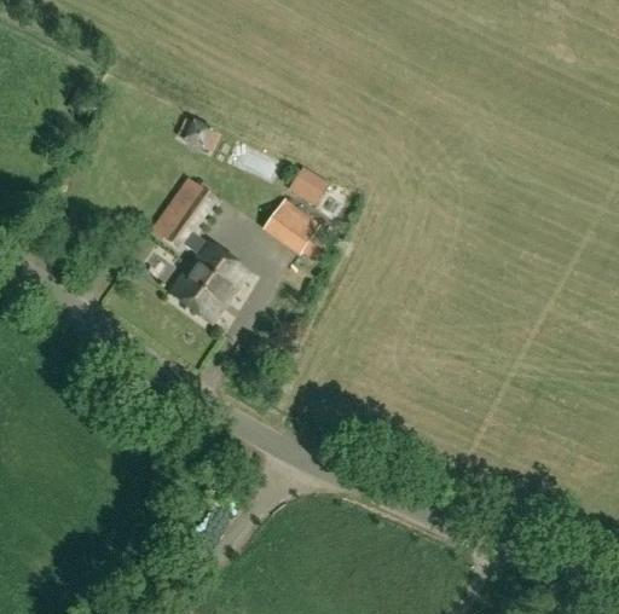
[(328,184),(301,167),(288,189),(314,206),(328,184)]
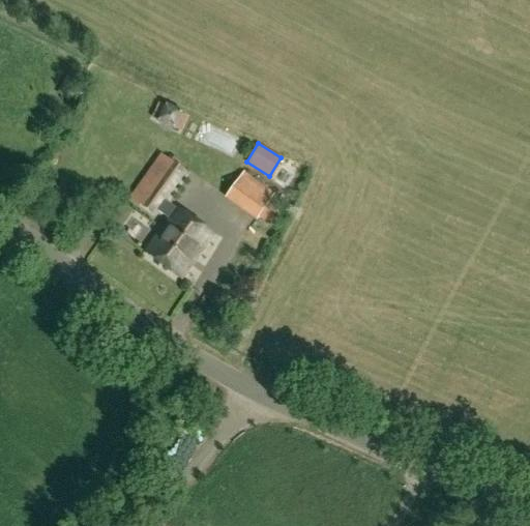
[(184,170),(182,169),(169,159),(140,201),(155,211),(157,208),(169,217),(177,206),(165,198),(184,170)]
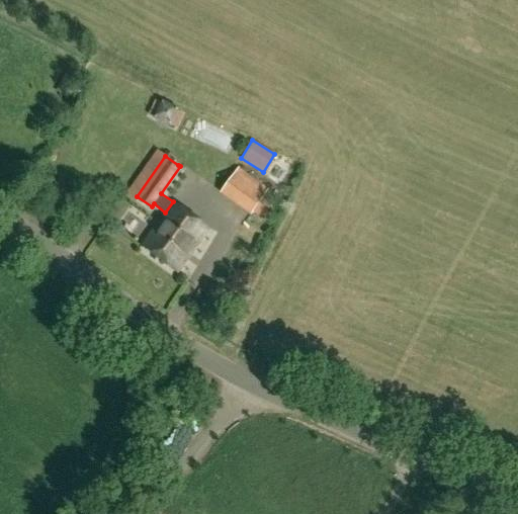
[(251,208),(264,190),(235,169),(222,187),(251,208)]
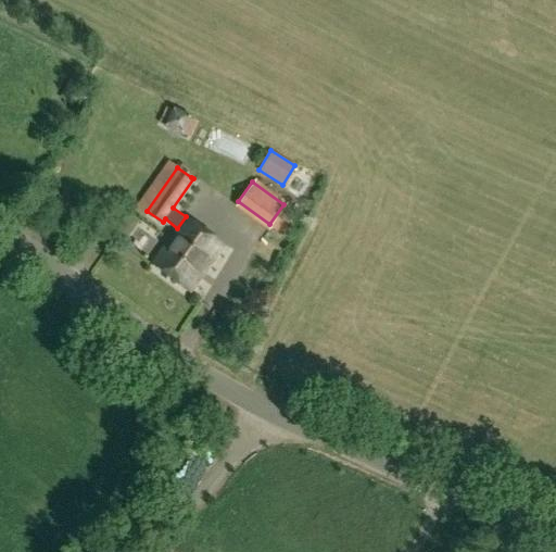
[(223,243),(186,216),(177,228),(152,262),(189,289),(223,243)]
